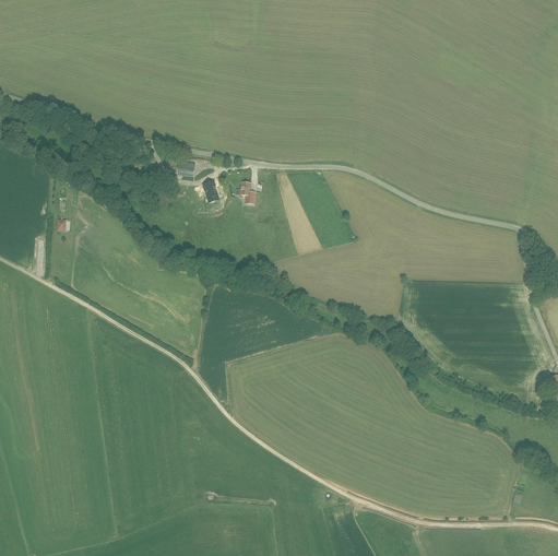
[(178,160),(176,173),(192,175),(194,162),(178,160)]
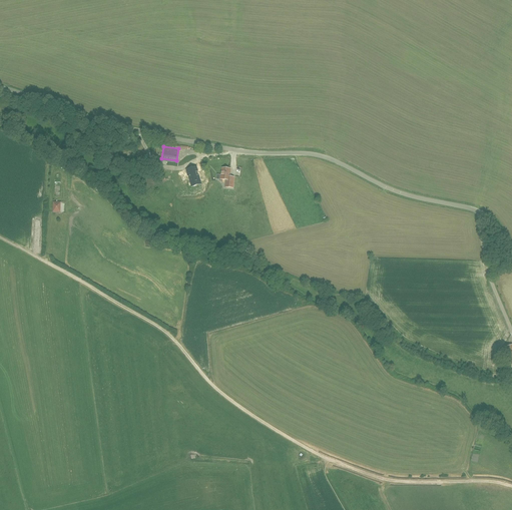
[(198,172),(197,168),(196,164),(195,163),(190,163),(184,166),(186,172),(187,172),(190,184),(195,181),(200,181),(198,172)]
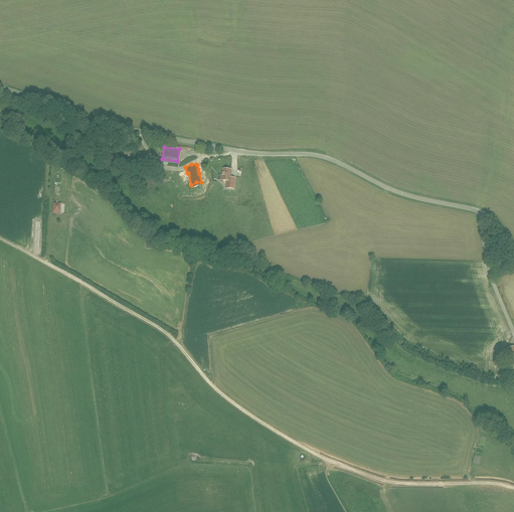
[(222,166),(220,177),(226,178),(226,185),(232,186),(234,175),(229,175),(230,167),(222,166)]
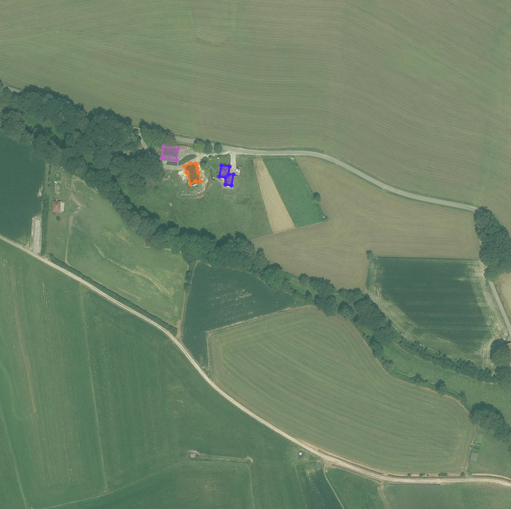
[(52,198),(51,209),(59,210),(60,199),(52,198)]
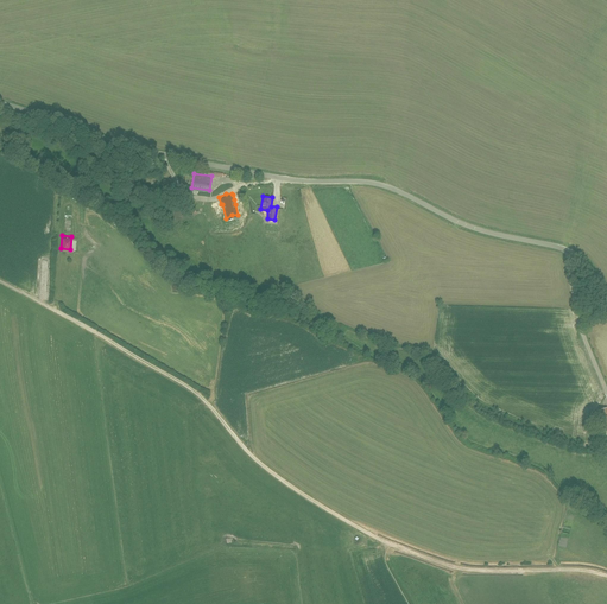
[(606,402),(592,408),(599,428),(606,425),(606,402)]
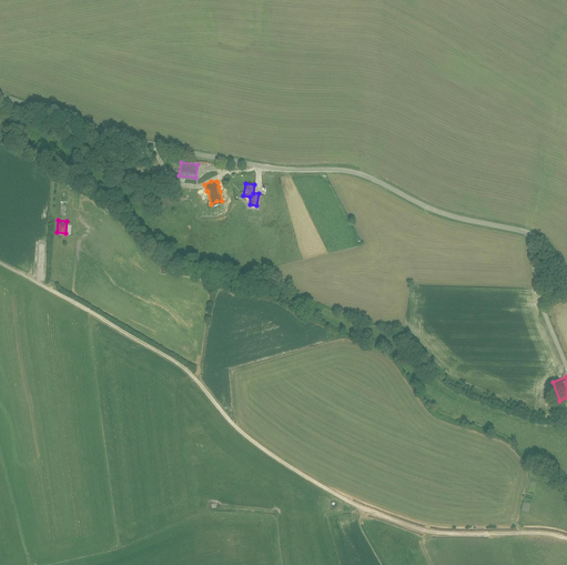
All buildings are outlined.
